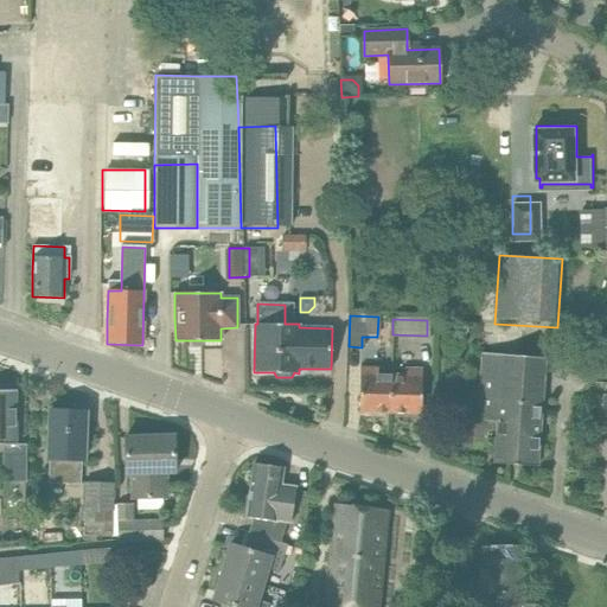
[(481,353),(478,396),(477,420),(497,421),(493,462),(537,466),(545,358),(481,353)]
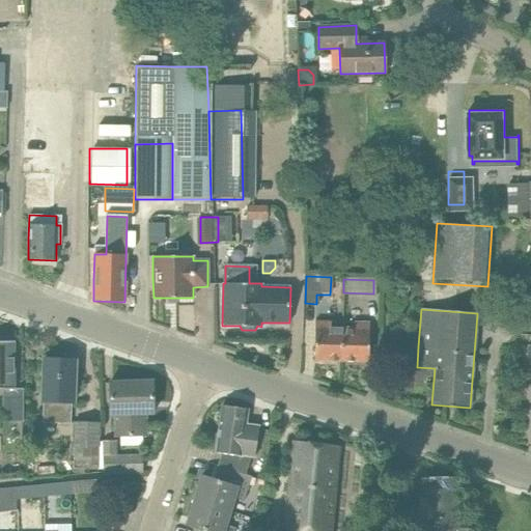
[(341,361),(341,328),(330,328),(330,323),(315,322),(314,360),(341,361)]
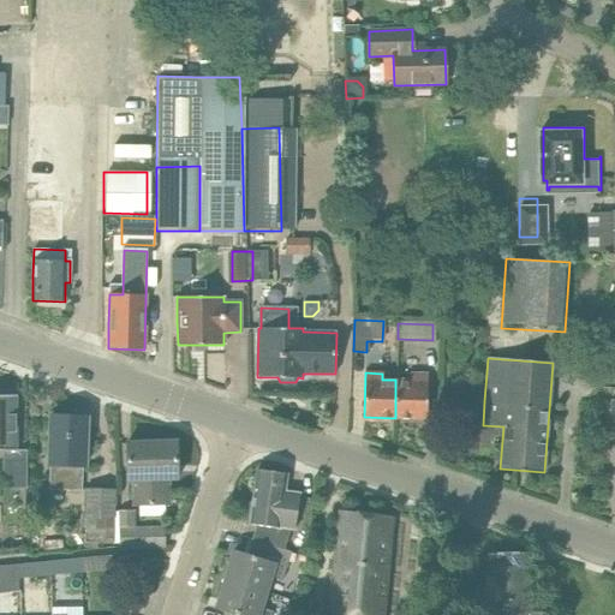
[(395,380),(395,418),(427,419),(428,375),(410,374),(410,380),(395,380)]
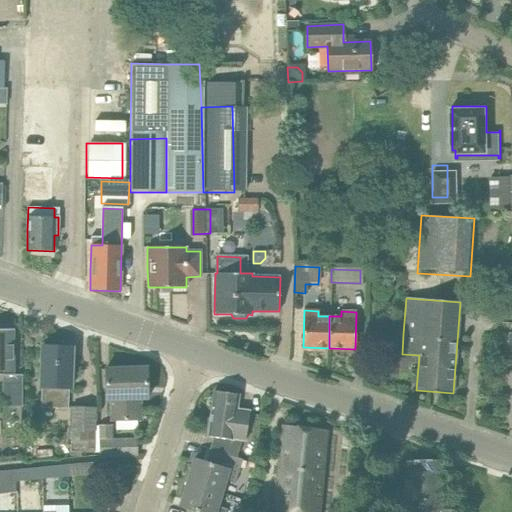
[(0,374),(14,375),(13,349),(13,329),(0,329),(0,374)]
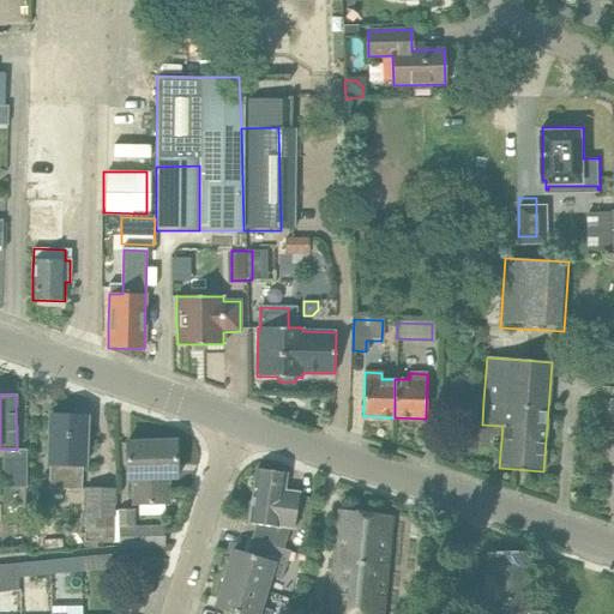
[(50,415),(49,439),(48,464),(50,464),(49,487),(80,488),(82,465),(85,465),(88,416),(50,415)]
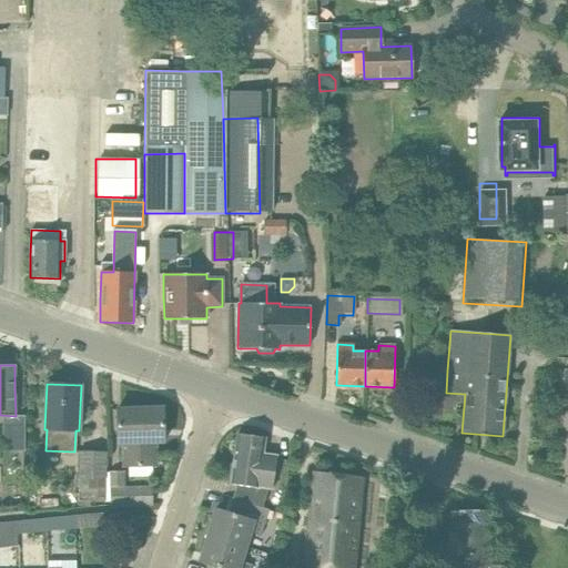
[(123,466),(134,466),(156,466),(155,443),(163,443),(163,407),(118,408),(118,442),(123,442),(123,466)]
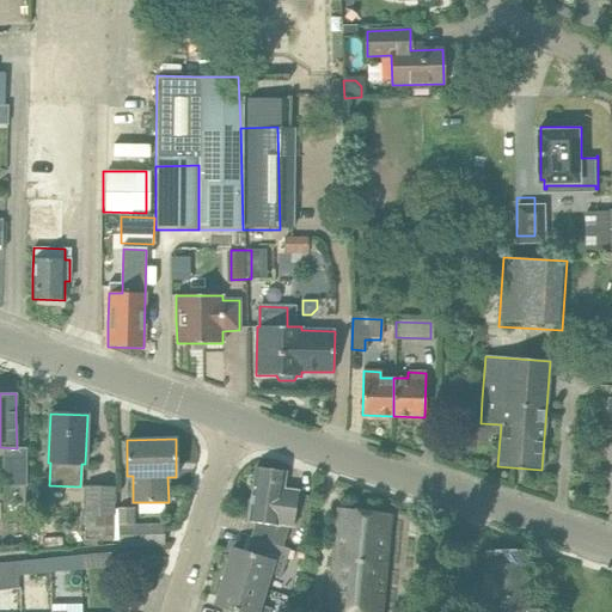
[(258,540),(282,546),(289,526),(293,527),(294,514),(298,491),(283,489),(286,471),(256,467),(248,520),(248,521),(255,522),(250,538),(258,540)]
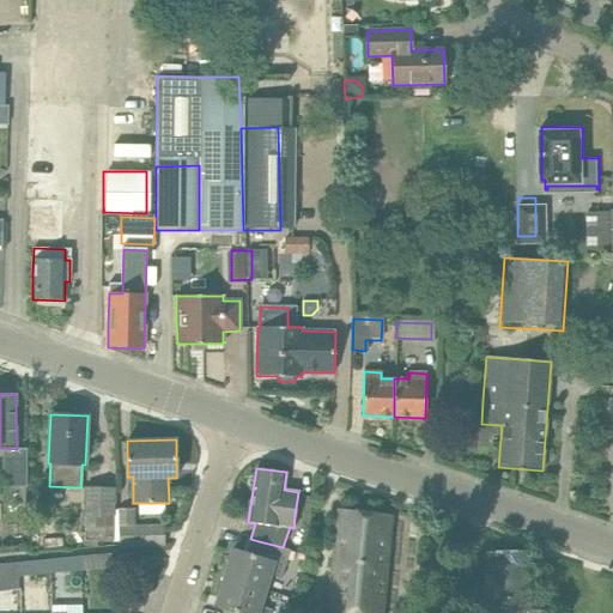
[(115,489),(91,489),(91,516),(114,516),(115,489)]
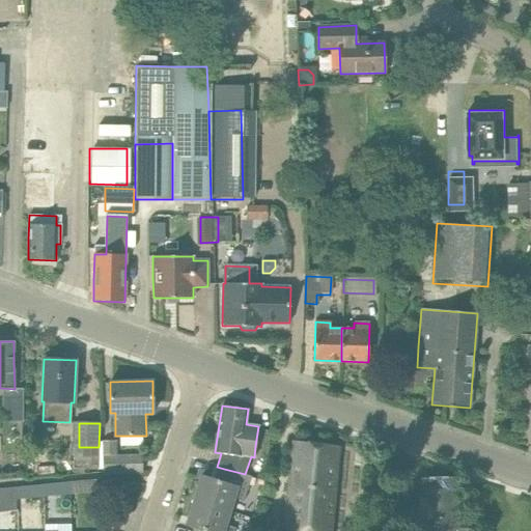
[(295,442),(291,463),(284,530),(328,530),(338,447),(295,442)]
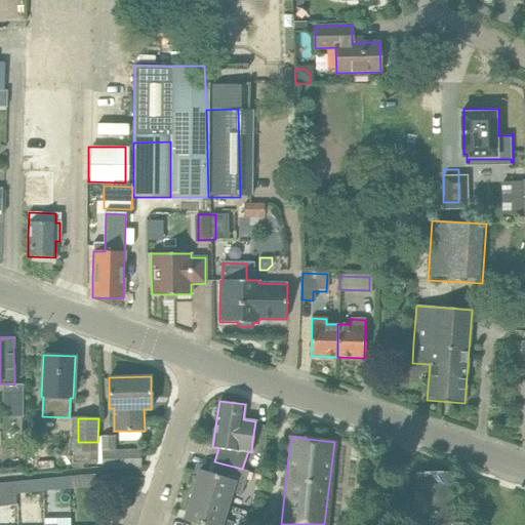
[(115,439),(102,440),(103,450),(115,449),(115,439)]
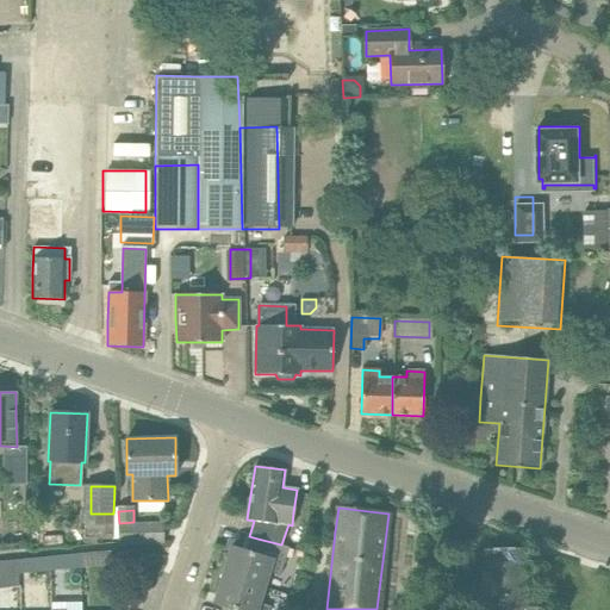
[(119,524),(119,543),(138,543),(162,542),(162,523),(138,524),(134,524),(119,524)]
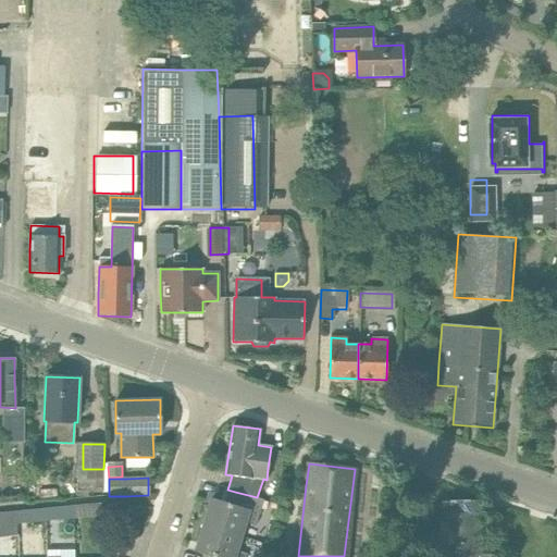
[(235,492),(231,505),(211,498),(208,509),(205,508),(200,521),(199,523),(240,536),(245,522),(256,525),(263,499),(257,497),(235,492)]
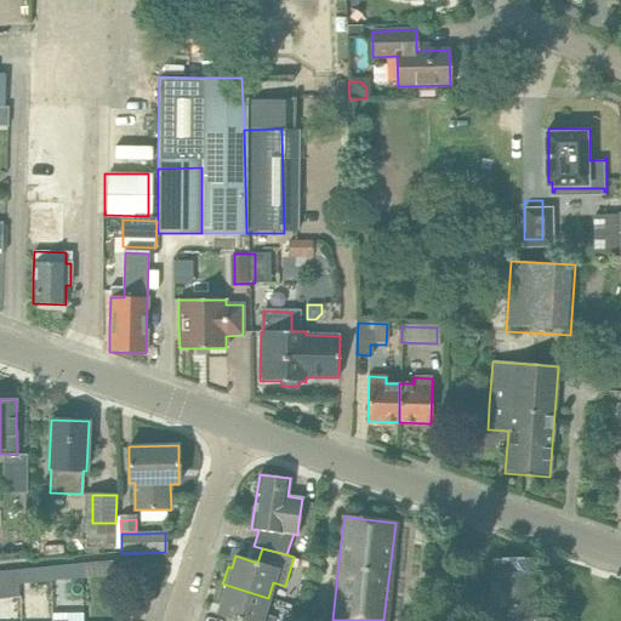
[(557,620),(557,616),(535,617),(533,558),(491,559),(494,620),(493,620),(491,620),(557,620)]
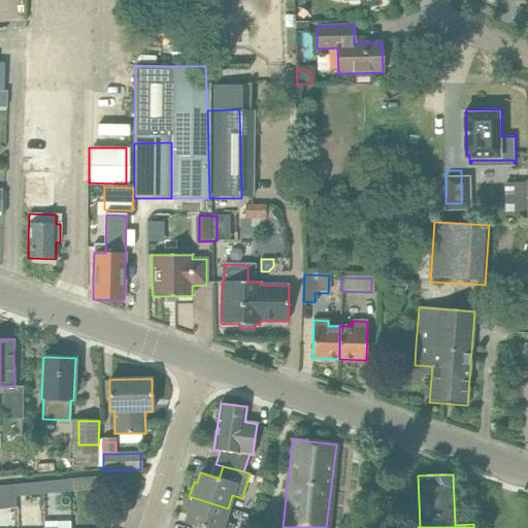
[(95,477),(68,481),(69,492),(96,489),(95,477)]
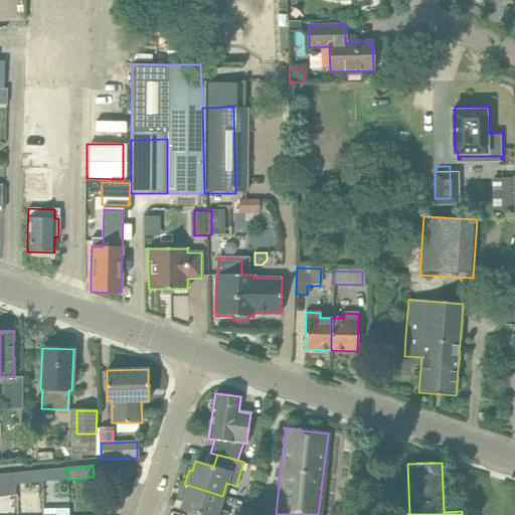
[(66,469),(40,471),(42,482),(67,480),(66,469)]
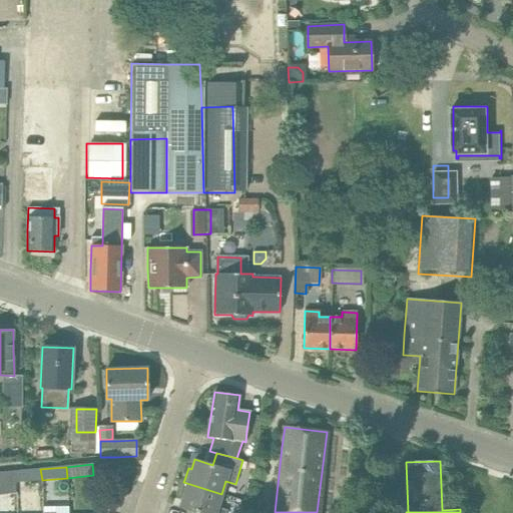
[(42,480),(40,469),(16,472),(18,483),(42,480)]
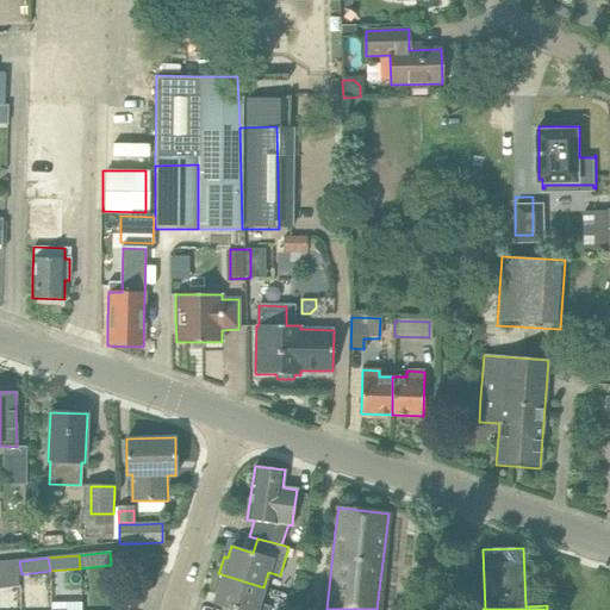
[(0,562),(0,587),(23,586),(22,574),(19,561),(0,562)]
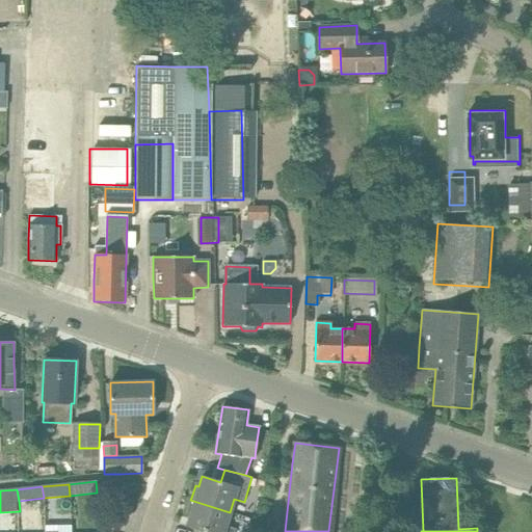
[(230,512),(190,500),(189,502),(186,515),(189,515),(186,526),(205,531),(234,531),(236,529),(225,526),(230,512)]
